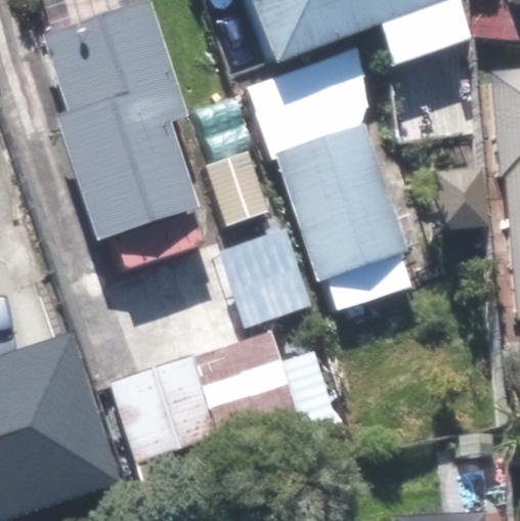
[(68,110),(53,116),(103,246),(205,208),(173,124),(189,117),(144,0),(26,0),(68,110)]
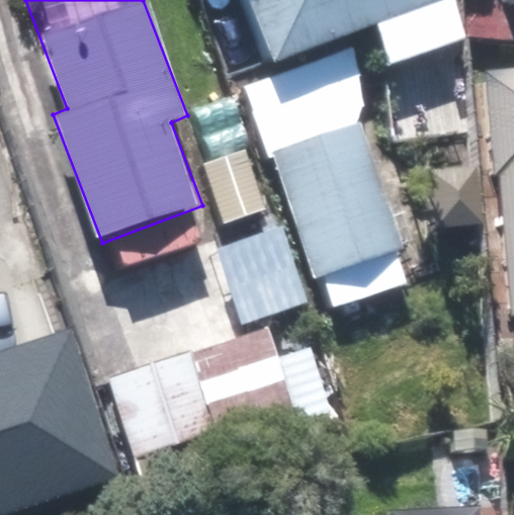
[(248,0),(274,63),(373,21),(391,64),(477,29),(464,0),(248,0)]
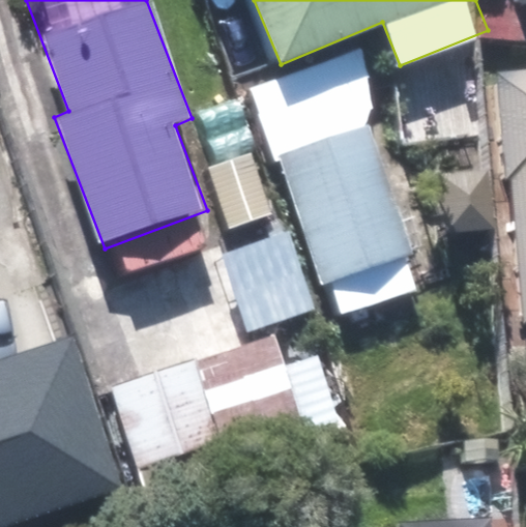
[(501,182),(525,180),(525,64),(497,66),(501,182)]
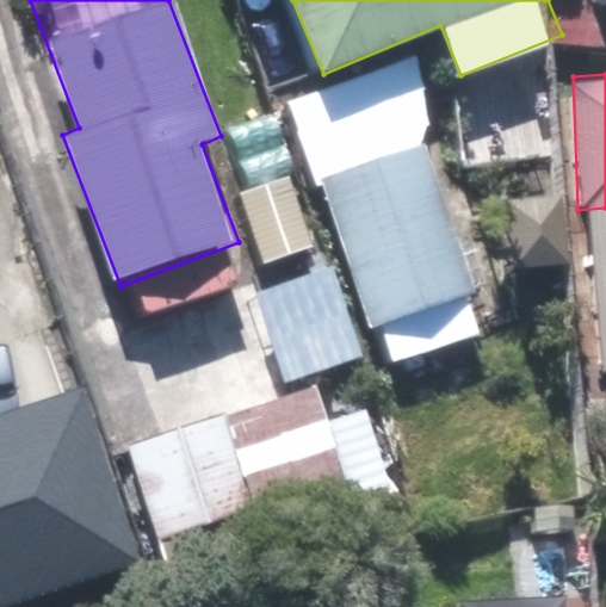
[(378,75),(289,104),(315,184),(319,183),(365,328),(493,287),(445,136),(402,150),(378,75)]
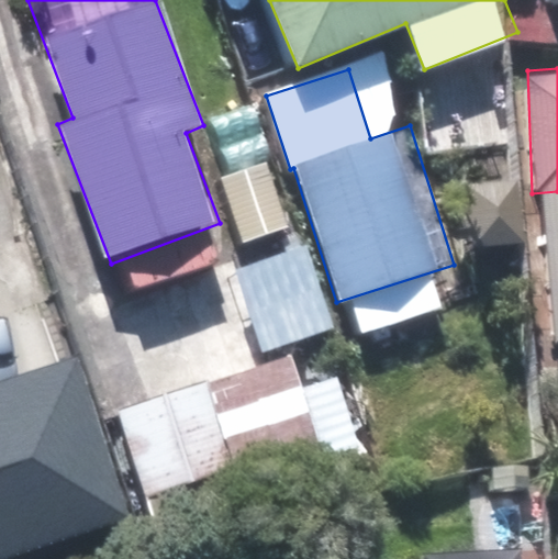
[(319,440),(290,354),(119,411),(148,501),(169,494),(180,525),(245,503),(240,485),(313,461),(308,444),(319,440)]
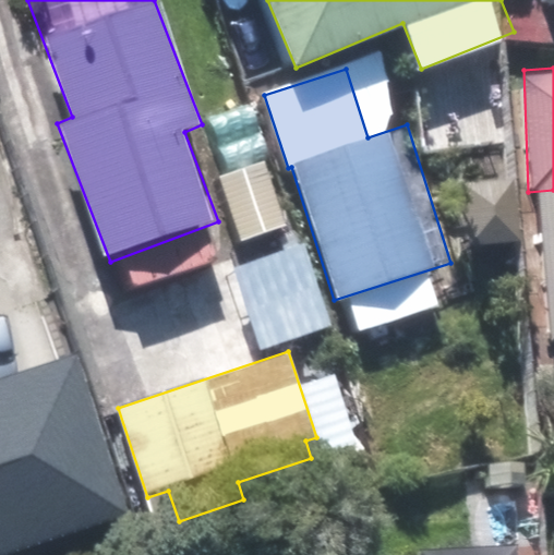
[(0,554),(127,516),(77,362),(0,386),(0,554)]
